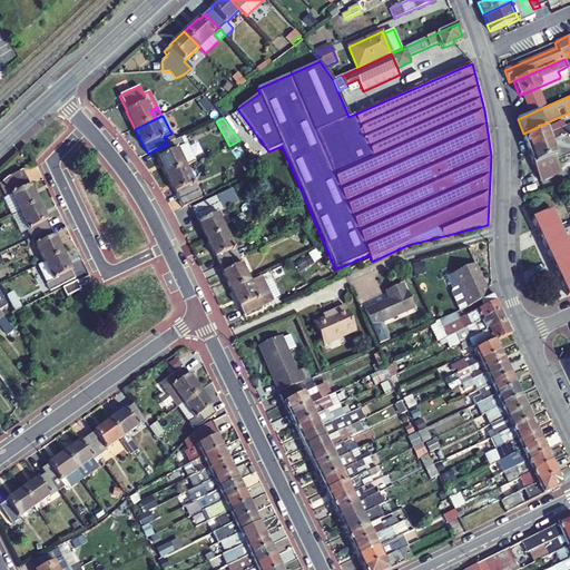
[(564,127),(562,120),(547,128),(548,134),(564,127)]
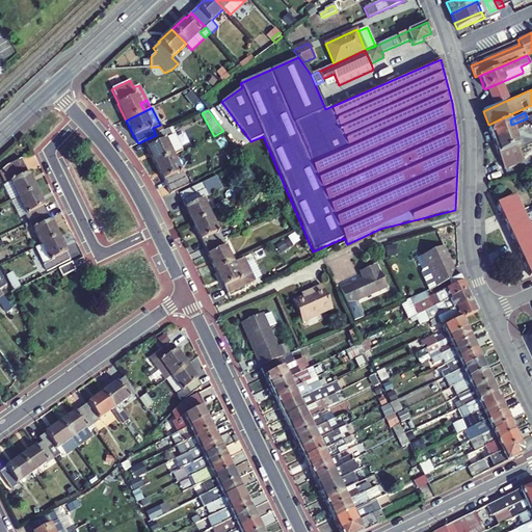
[(488,129),(494,141),(531,124),(531,115),(527,118),(511,125),(510,120),(488,129)]
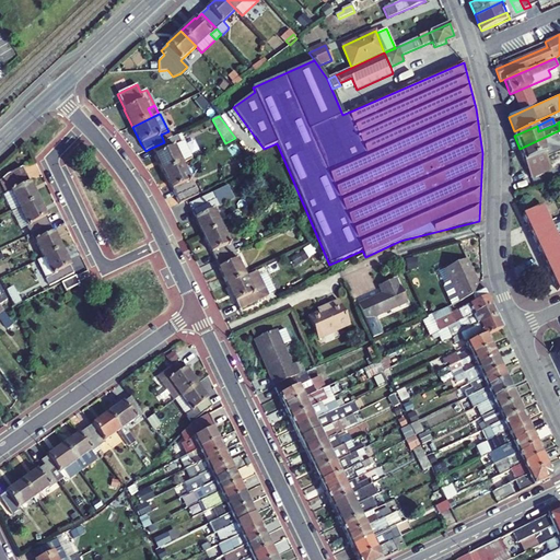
[(559,130),(520,149),(526,168),(529,177),(550,170),(547,160),(545,153),(559,146),(559,137),(559,136),(559,130)]
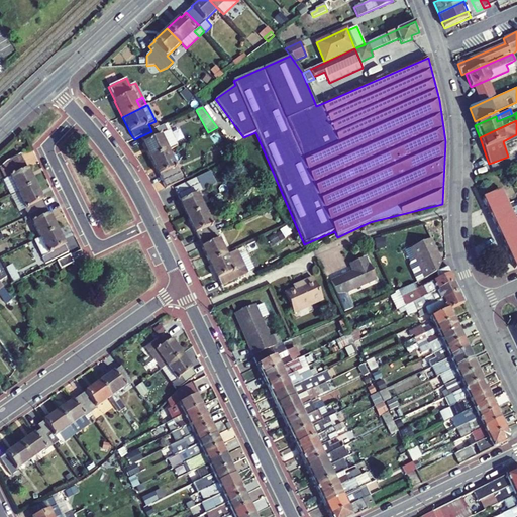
[(151,131),(159,127),(156,121),(148,124),(151,131)]
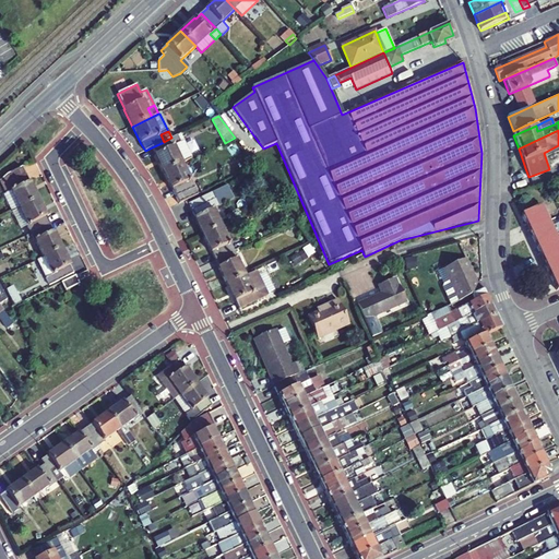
[(163,173),(182,164),(192,158),(183,142),(180,143),(177,135),(171,138),(164,142),(152,147),(155,155),(163,173)]
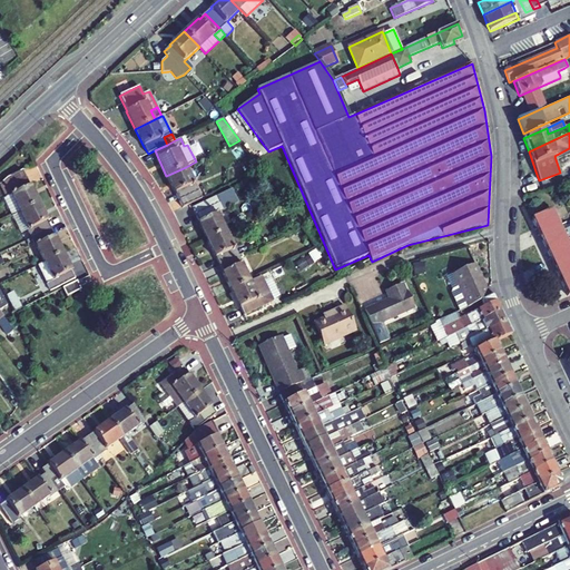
[(186,167),(166,176),(175,194),(175,193),(183,208),(202,198),(195,184),(194,184),(186,167)]
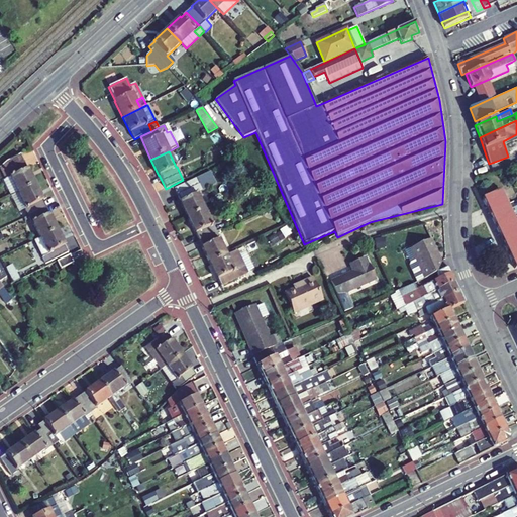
[(18,193),(35,185),(27,169),(20,154),(6,162),(0,167),(0,168),(5,180),(3,181),(10,196),(18,193)]
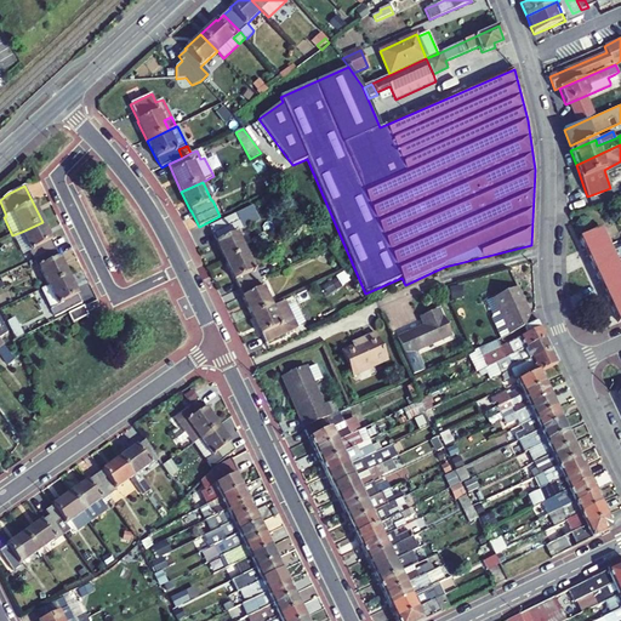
[(226,262),(246,251),(237,233),(260,222),(252,205),(209,227),(216,243),(226,262)]
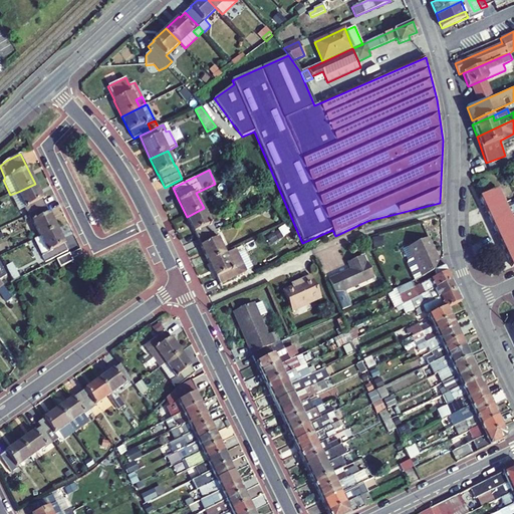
[(42,200),(35,184),(18,192),(25,208),(24,208),(28,215),(45,207),(42,200)]
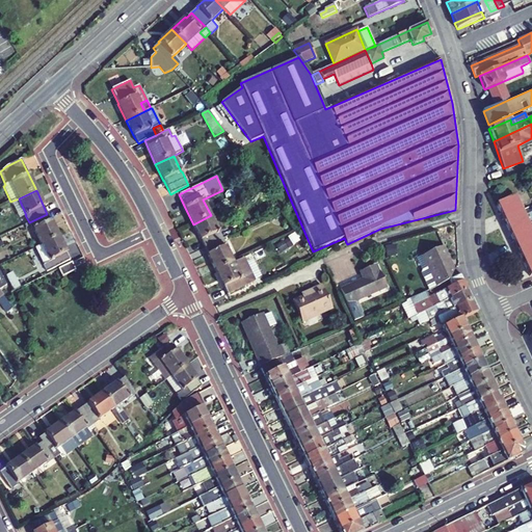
[(496,204),(503,219),(521,211),(514,195),(496,204)]
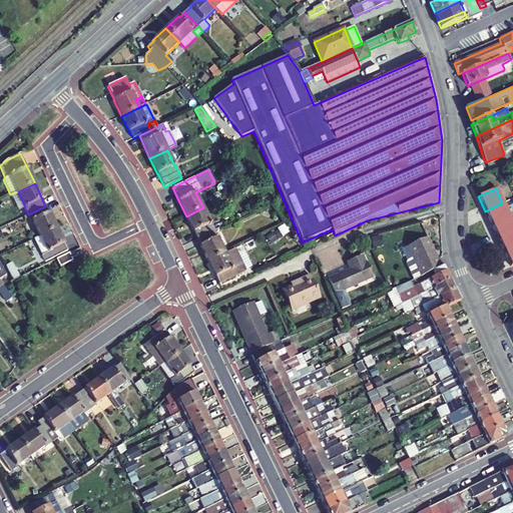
[(485,211),(491,224),(509,216),(512,214),(512,204),(505,208),(502,203),(485,211)]
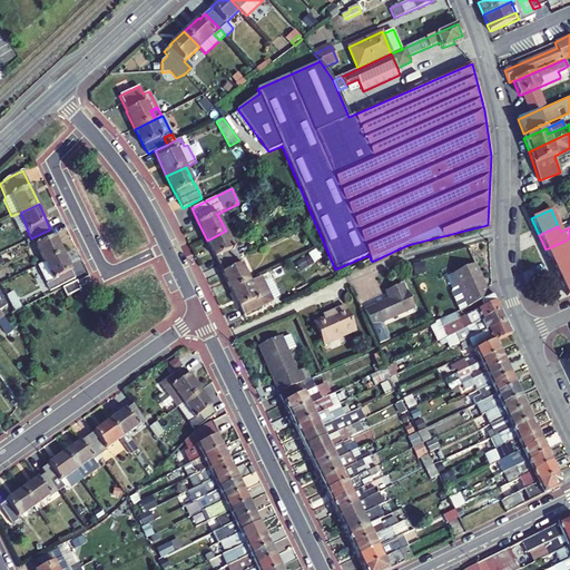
[(43,263),(62,254),(55,236),(53,236),(50,229),(31,238),(35,246),(36,245),(43,263)]
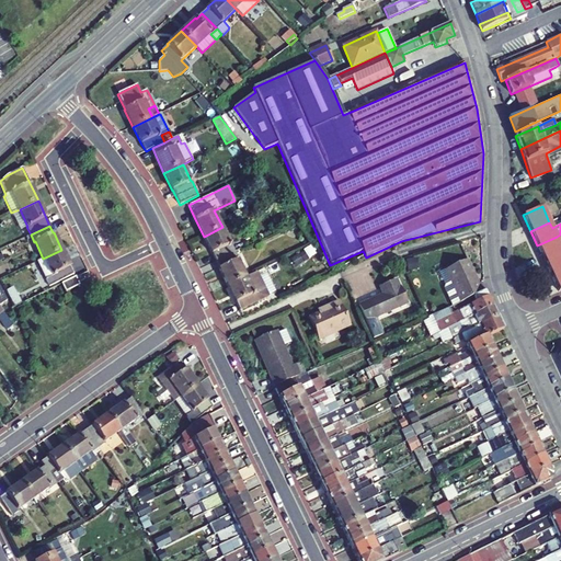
[(216,261),(235,252),(231,244),(230,244),(222,227),(204,237),(212,254),(213,253),(216,261)]
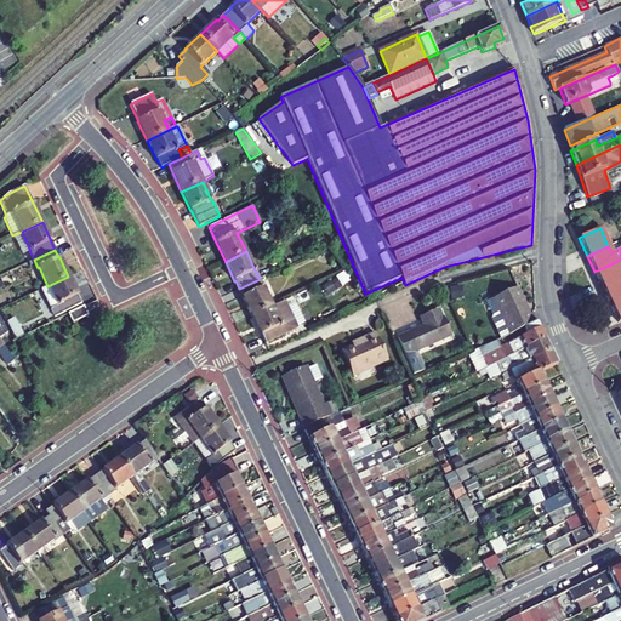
[(594,272),(603,289),(620,279),(620,273),(616,262),(594,272)]
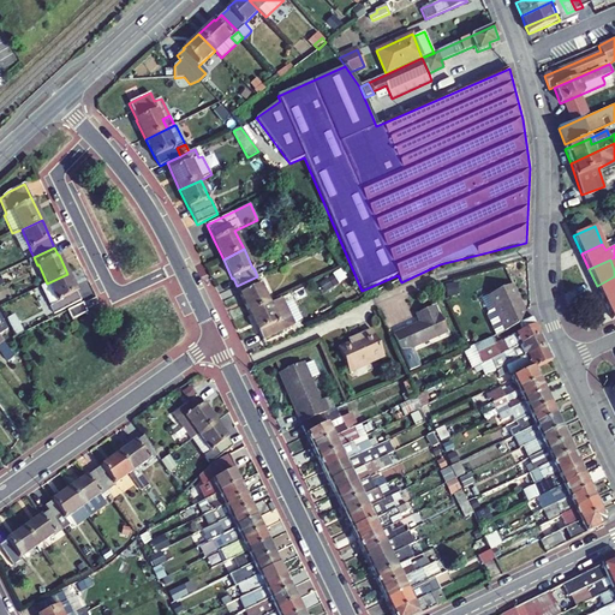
[(77,293),(67,274),(47,284),(41,287),(54,315),(81,302),(76,293),(77,293)]
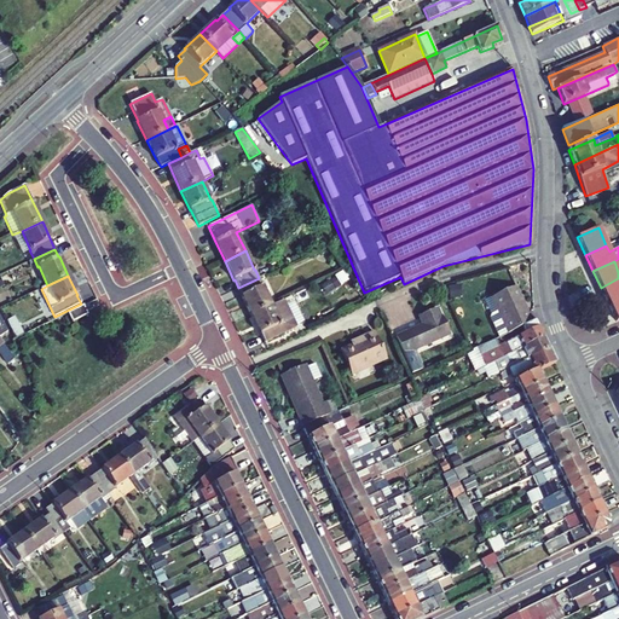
[(250,316),(271,306),(262,287),(264,287),(259,278),(238,288),(242,296),(250,316)]
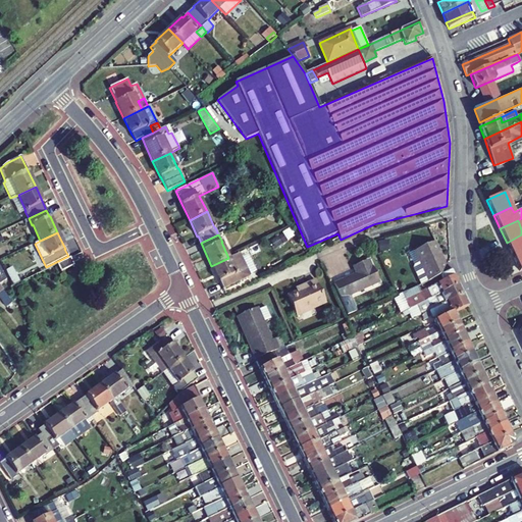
[(513,256),(521,252),(521,235),(507,243),(513,256)]
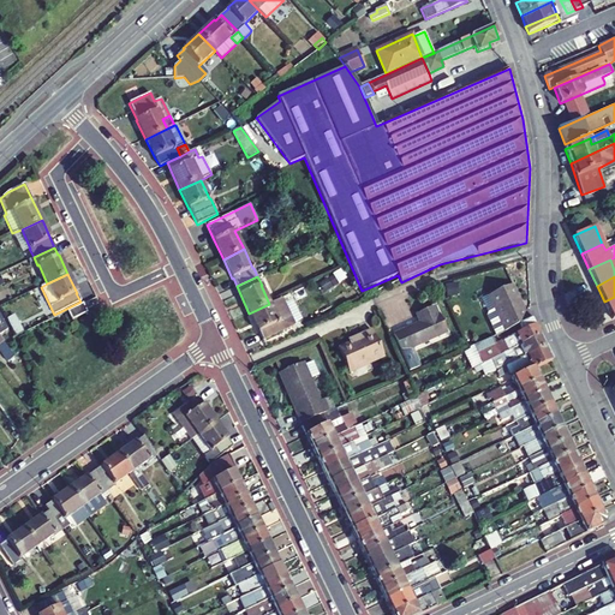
[(488,297),(505,332),(531,320),(527,311),(525,312),(513,285),(488,297)]
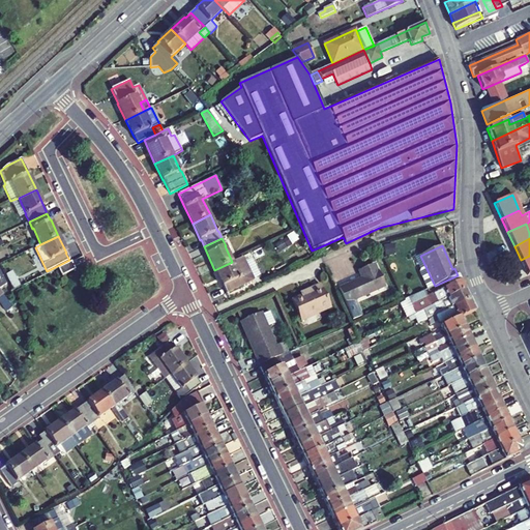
[(529,256),(521,260),(528,275),(529,273),(529,256)]
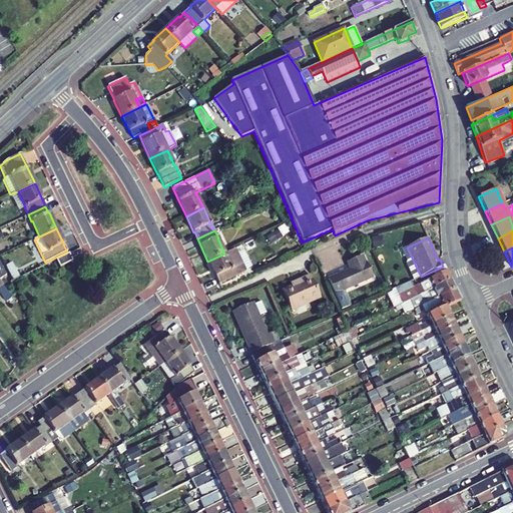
[(72,262),(69,253),(56,260),(59,268),(72,262)]
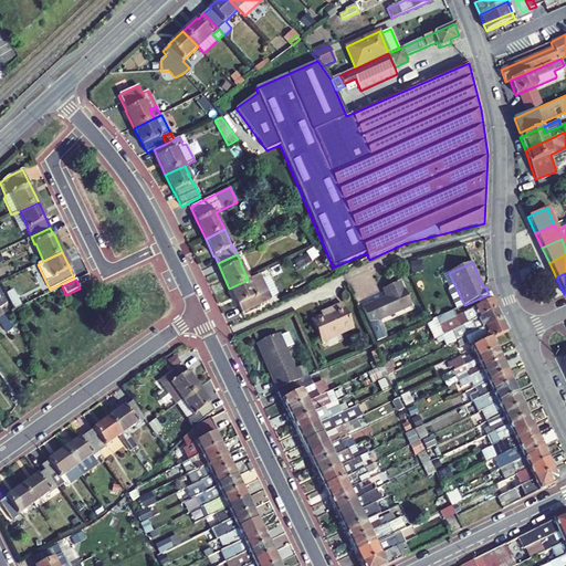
[(238,305),(242,314),(261,304),(258,296),(257,297),(248,280),(229,289),(238,306),(238,305)]
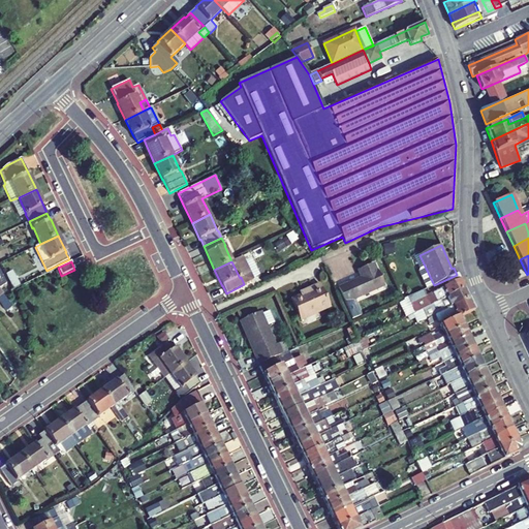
[(354,300),(384,286),(378,271),(376,271),(373,263),(358,271),(362,278),(339,288),(352,319),(362,315),(354,300)]
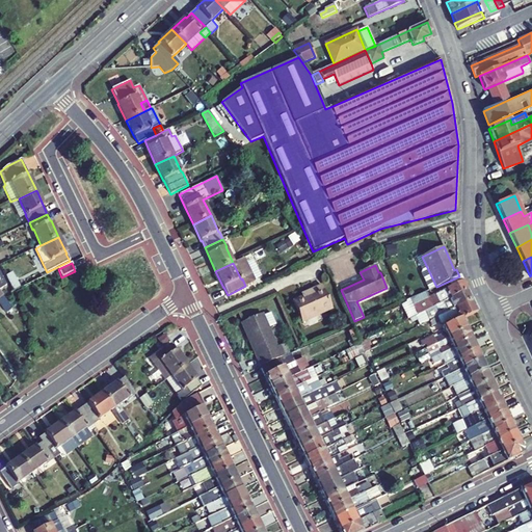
[(12,309),(0,292),(0,289),(6,286),(0,272),(0,303),(6,313),(12,309)]
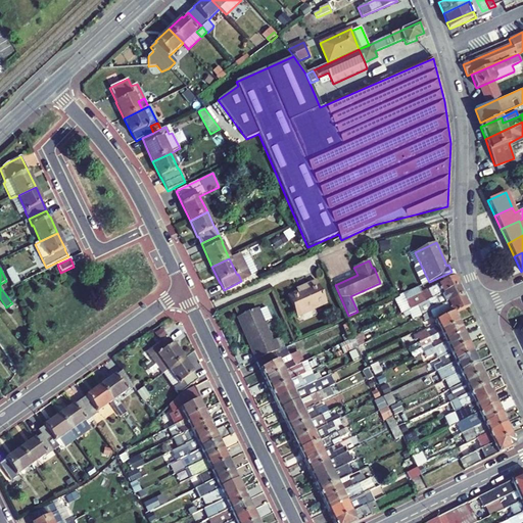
[(455,277),(425,291),(412,297),(406,300),(411,310),(418,306),(460,286),(455,277)]
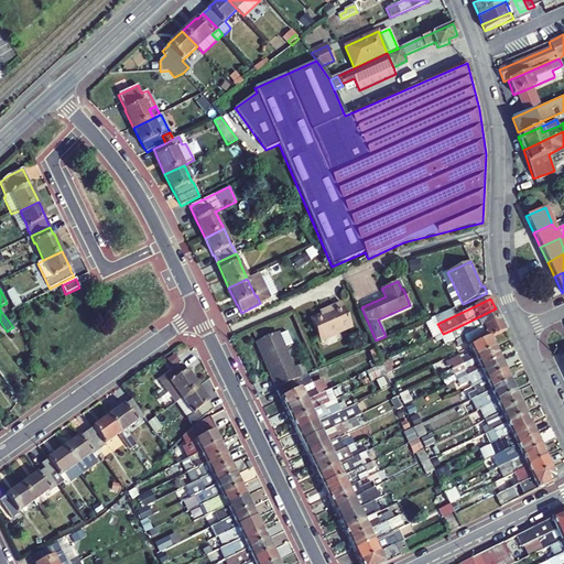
[(320,342),(351,327),(340,303),(323,311),(324,314),(321,316),(311,321),(320,342)]
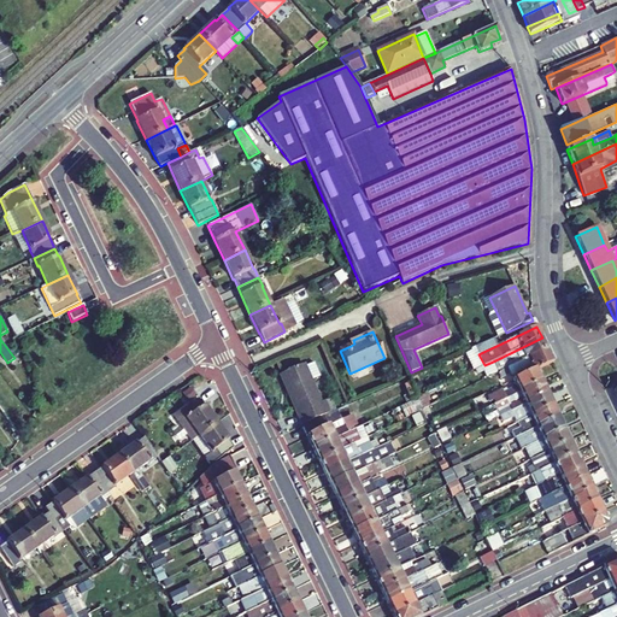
[(486,351),(501,344),(498,336),(482,344),(486,351)]
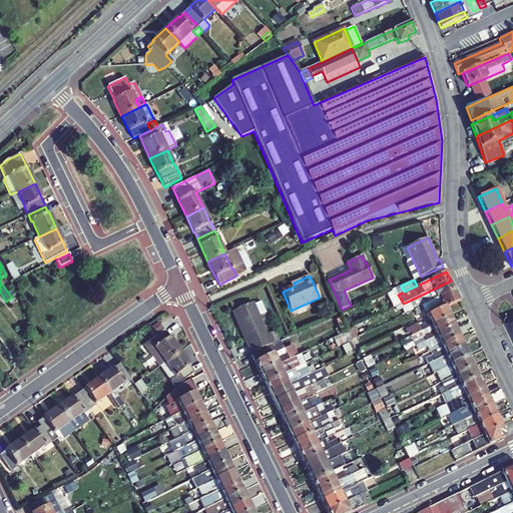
[(451,281),(410,301),(414,310),(455,290),(451,281)]
